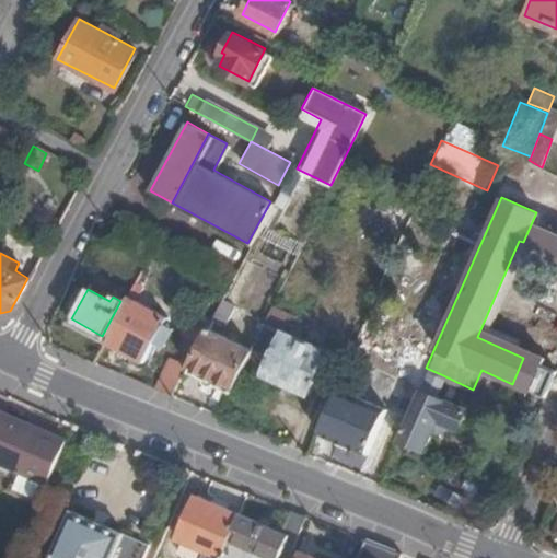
[(120,301),(102,336),(141,360),(152,339),(161,322),(164,316),(124,293),(120,301)]
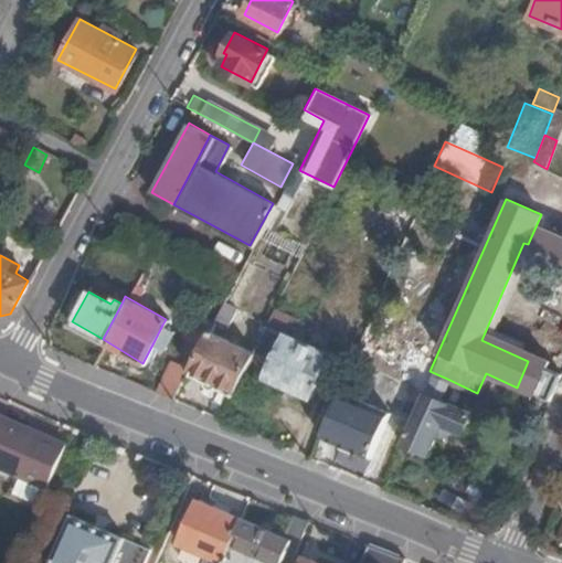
[(182,337),(199,344),(207,329),(212,317),(197,309),(182,337)]
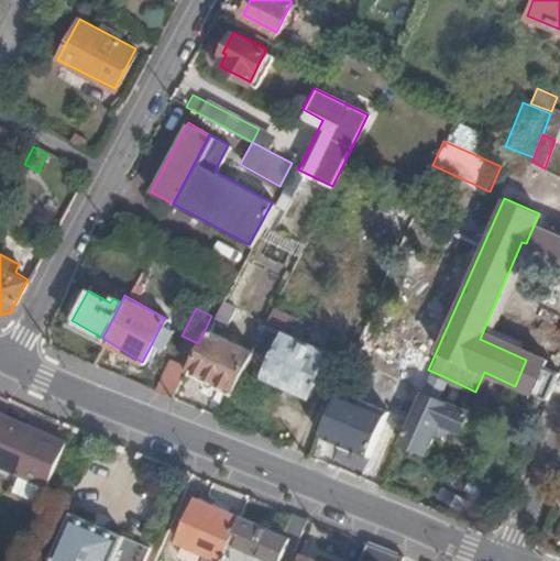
[(241,345),(251,350),(264,322),(254,318),(241,345)]
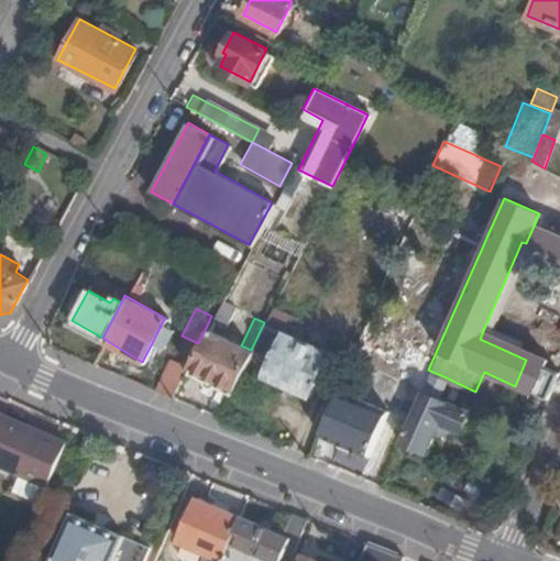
[(264,322),(251,350),(271,360),(264,374),(308,393),(327,353),(264,322)]
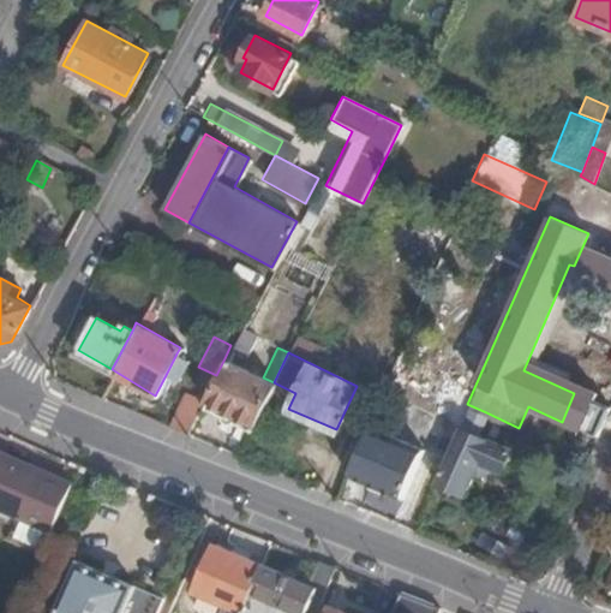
[(177,353),(167,373),(179,380),(190,361),(177,353)]
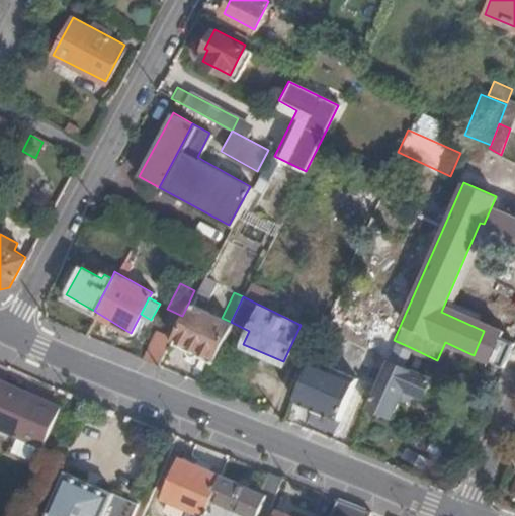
[(171,337),(212,357),(231,322),(222,318),(189,302),(182,316),(171,337)]
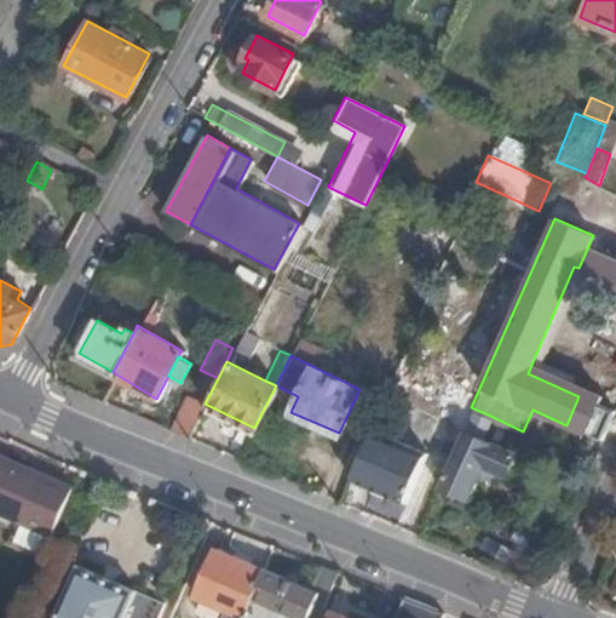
[(171,430),(186,436),(205,404),(188,395),(171,430)]
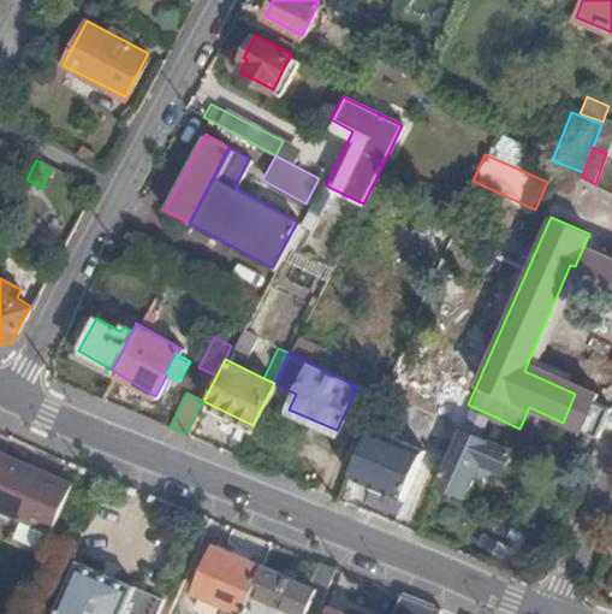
[(487,413),(468,405),(458,429),(476,437),(487,413)]
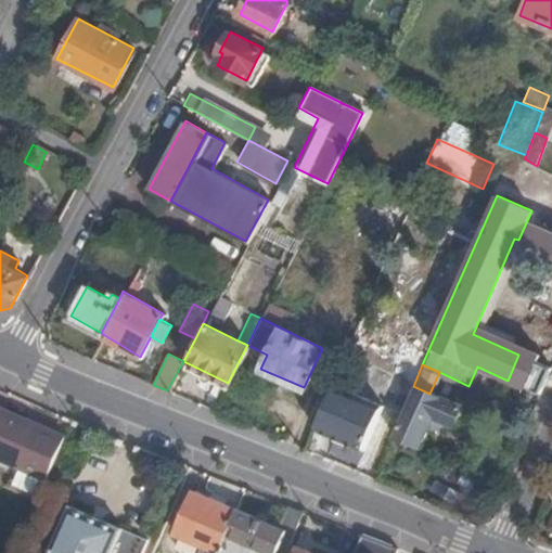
[(381,397),(338,378),(320,422),(362,440),(381,397)]
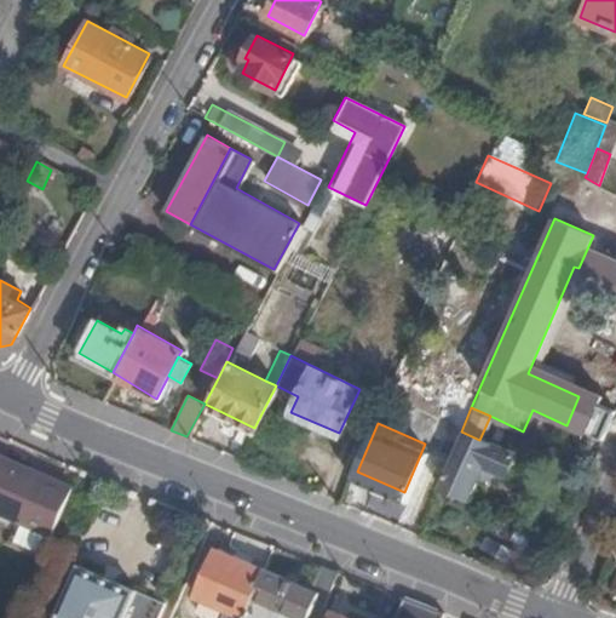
[(461,431),(437,485),(466,497),(475,476),(482,478),(493,470),(504,475),(512,455),(479,440),(461,431)]
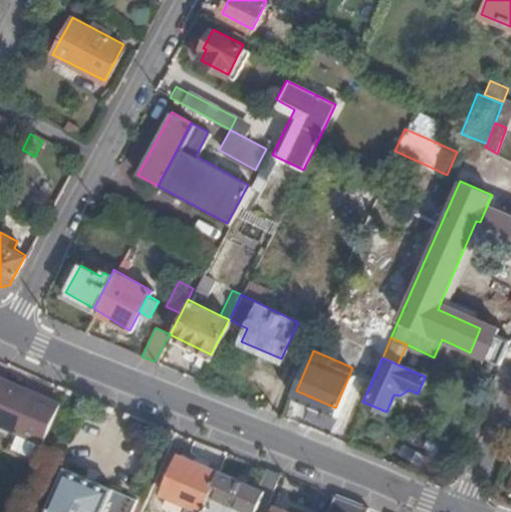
[(0,382),(27,395),(30,391),(0,378),(0,382)]
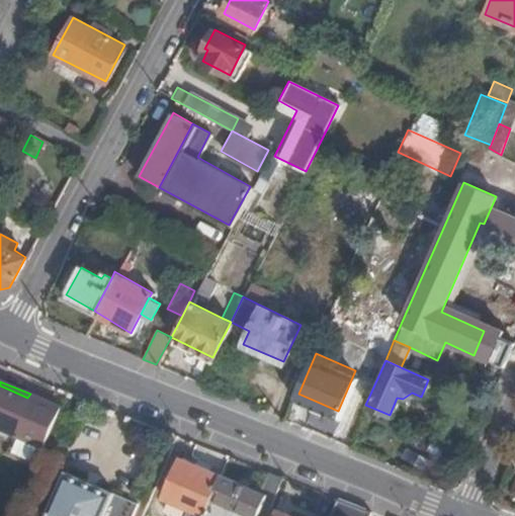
[(0,424),(44,444),(60,407),(30,394),(27,398),(0,385),(0,424)]
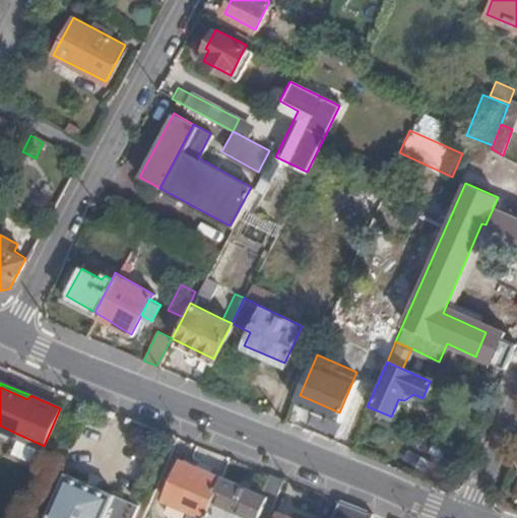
[(182,517),(202,517),(221,475),(184,458),(165,501),(186,510),(182,517)]
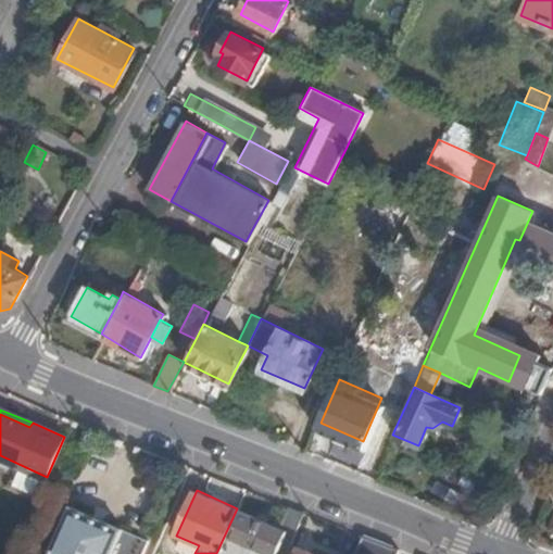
[(237,508),(216,553),(285,553),(303,512),(288,506),(278,526),(237,508)]
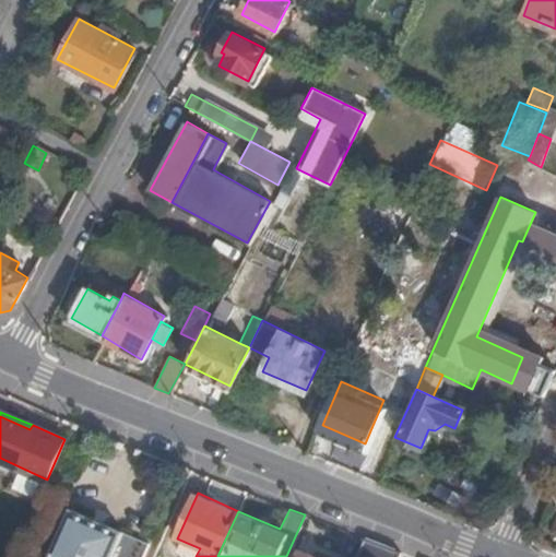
[(72,510),(51,556),(141,556),(148,543),(72,510)]
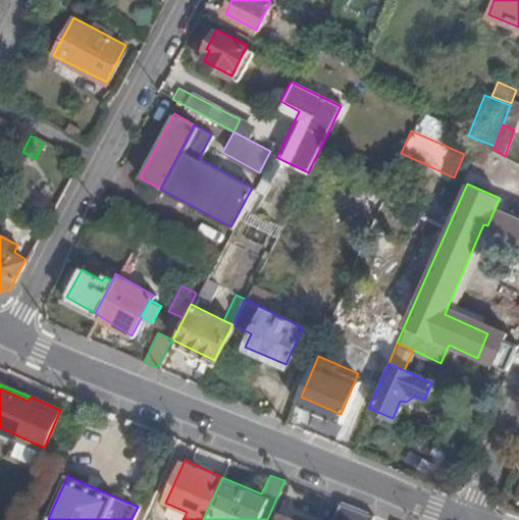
[(371,519),(373,515),(339,502),(330,519),(371,519)]
